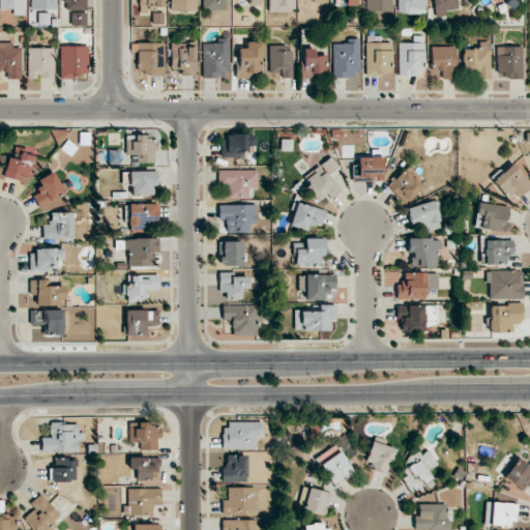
[(0,0),(0,9),(12,9),(12,15),(25,15),(24,0),(0,0)]
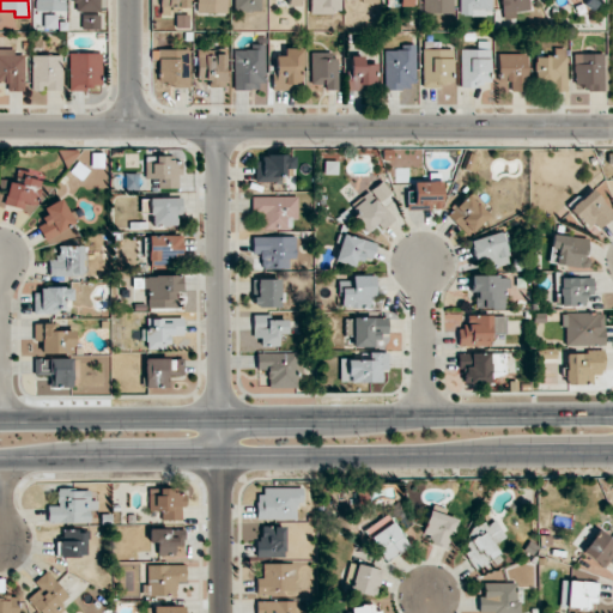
[(34,0),(35,11),(65,11),(65,0),(34,0)]
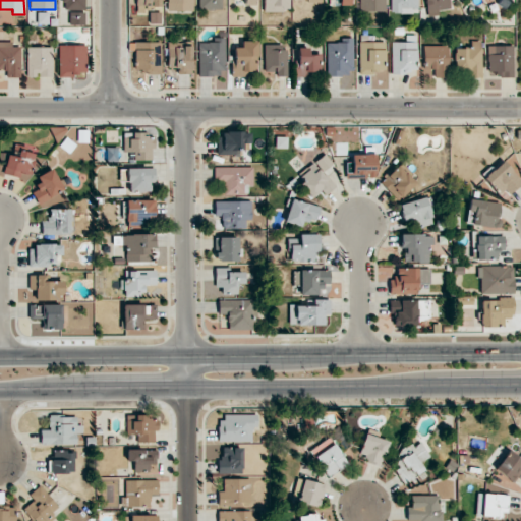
[(68,10),(69,25),(84,25),(83,0),(63,0),(63,10),(68,10)]
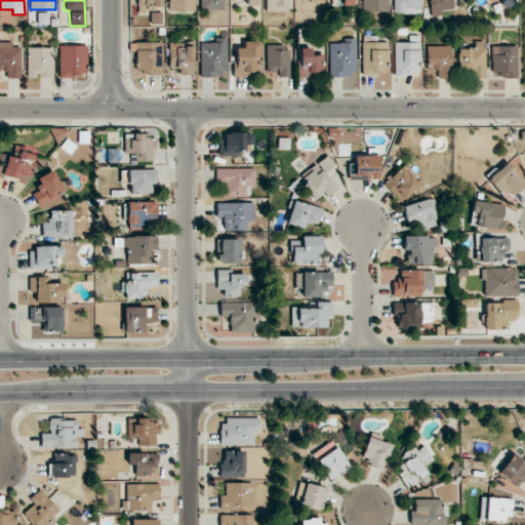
[(151,5),(161,5),(161,0),(136,0),(136,12),(151,13),(151,5)]
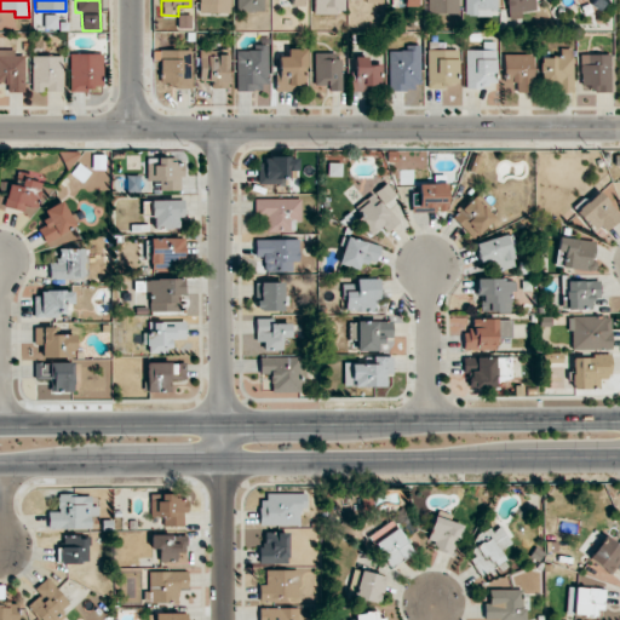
[(197,0),(199,13),(230,13),(229,0),(197,0)]
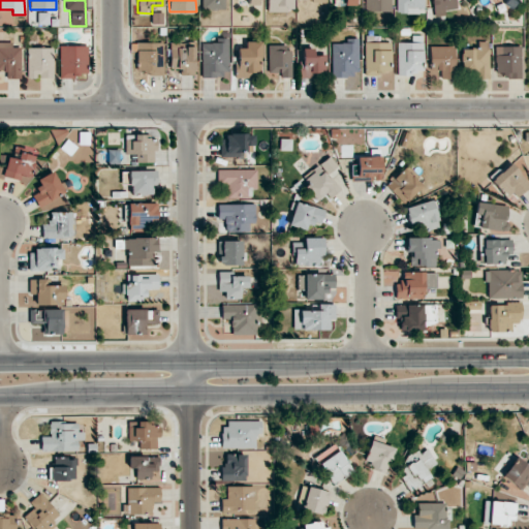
[(201,0),(201,9),(226,10),(226,0),(201,0)]
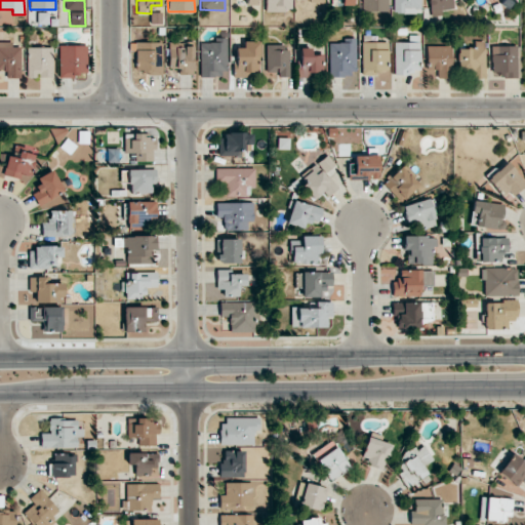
[(265,0),(265,11),(291,11),(291,0),(265,0)]
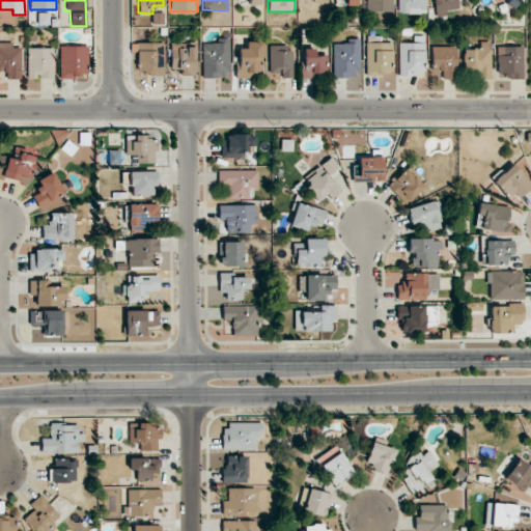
[(366,0),(367,11),(392,11),(392,0),(366,0)]
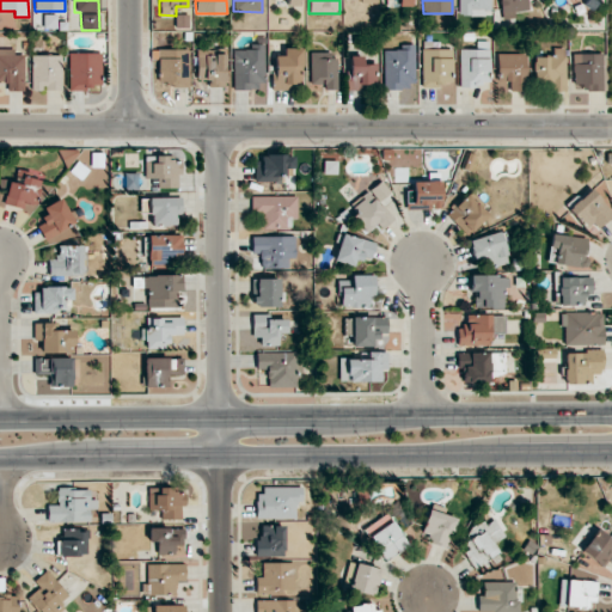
[(459,0),(460,16),(491,14),(490,0),(459,0)]
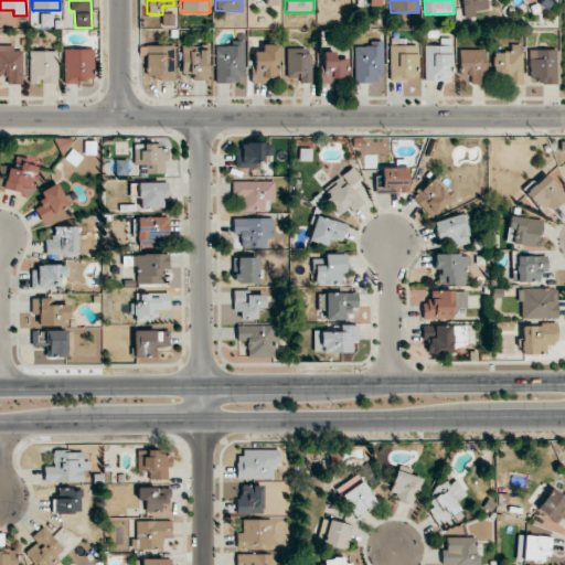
[(40,27),(52,25),(52,13),(40,14),(40,27)]
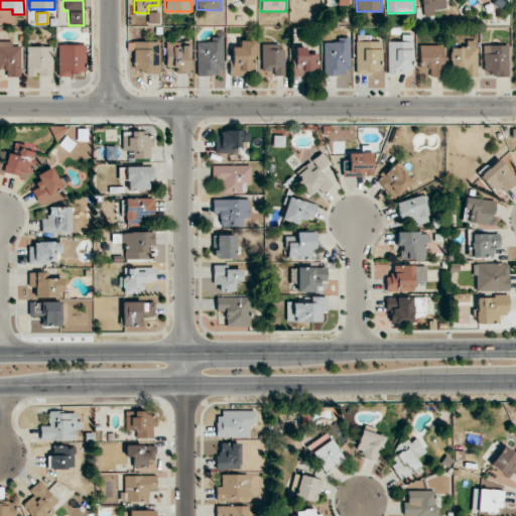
[(402,41),(388,41),(387,75),(412,75),(413,35),(402,34),(402,41)]
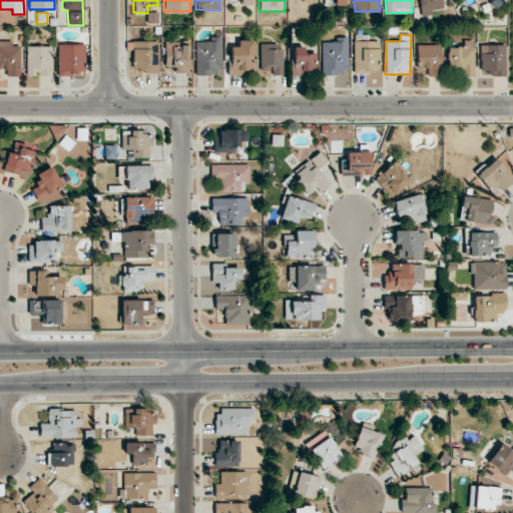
[(195,75),(220,75),(221,37),(208,37),(208,41),(195,41),(195,75)]
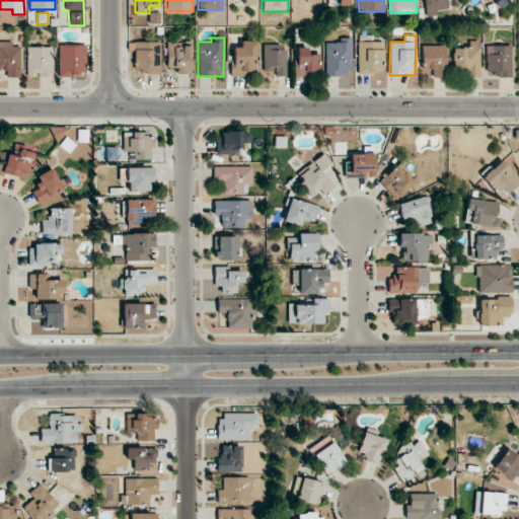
[(352,38),(340,38),(341,43),(325,43),(326,76),(353,75),(352,38)]
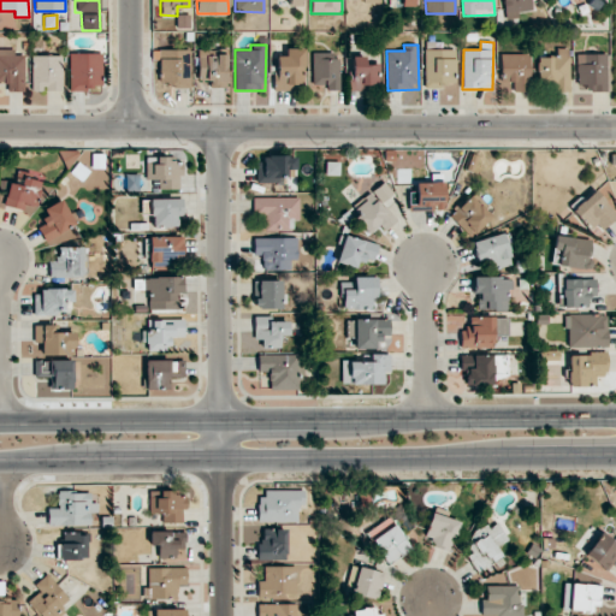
[(190,48),(159,49),(160,88),(191,87),(190,48)]
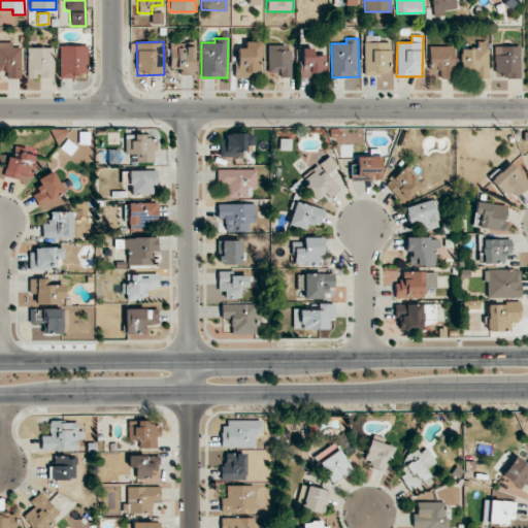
[(236,47),(236,77),(251,77),(251,73),(260,72),(260,41),(244,41),(244,47),(236,47)]
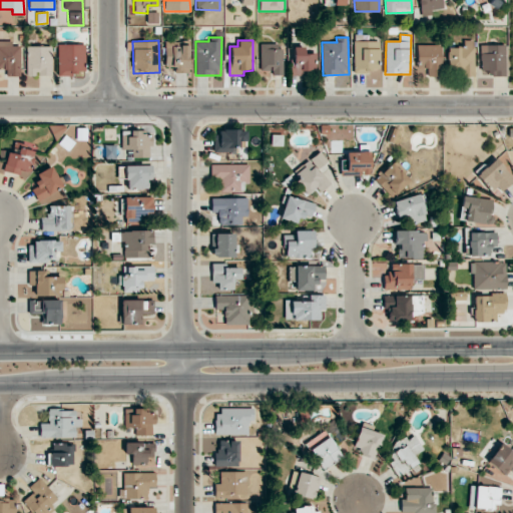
[(473,74),(475,41),(465,40),(464,48),(449,47),(447,73),(473,74)]
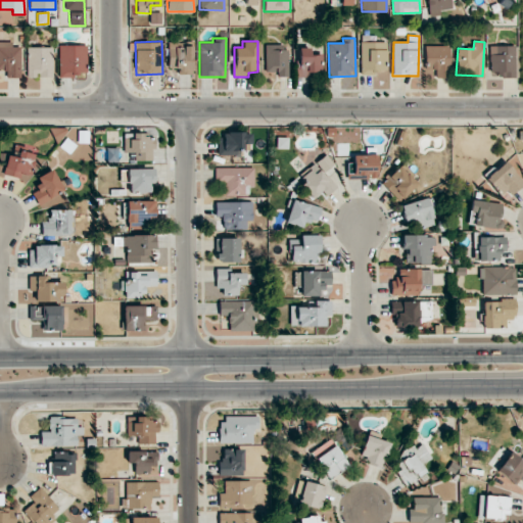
[(20,46),(12,46),(12,42),(0,42),(0,69),(6,70),(5,78),(20,78),(20,46)]
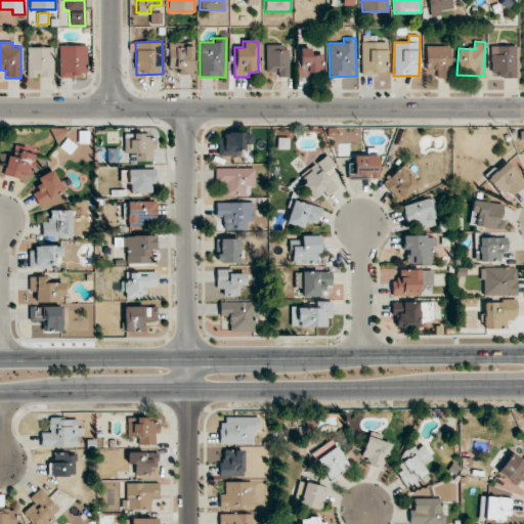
[(193,75),(193,42),(169,42),(168,69),(178,69),(178,75),(193,75)]
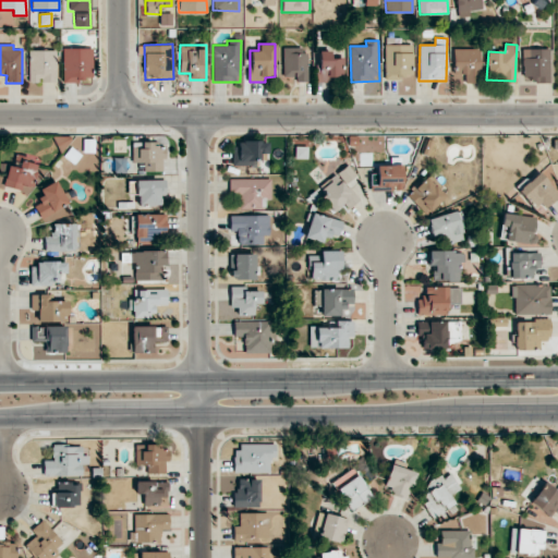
[(385,77),(412,79),(413,46),(386,45),(385,77)]
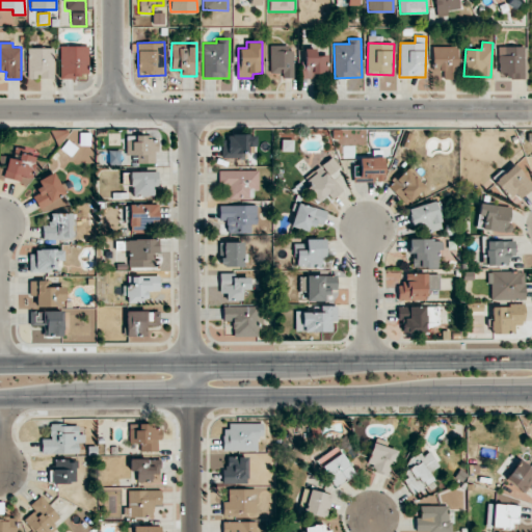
[(87,46),(59,46),(60,79),(79,79),(78,73),(87,73),(87,46)]
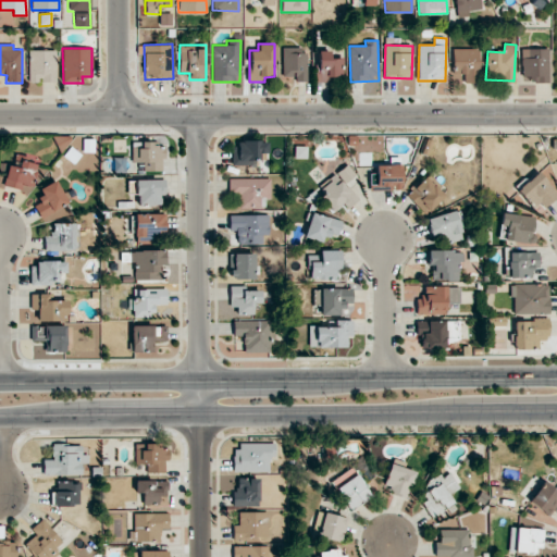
[(479,48),(453,49),(454,74),(463,74),(465,83),(480,83),(479,48)]
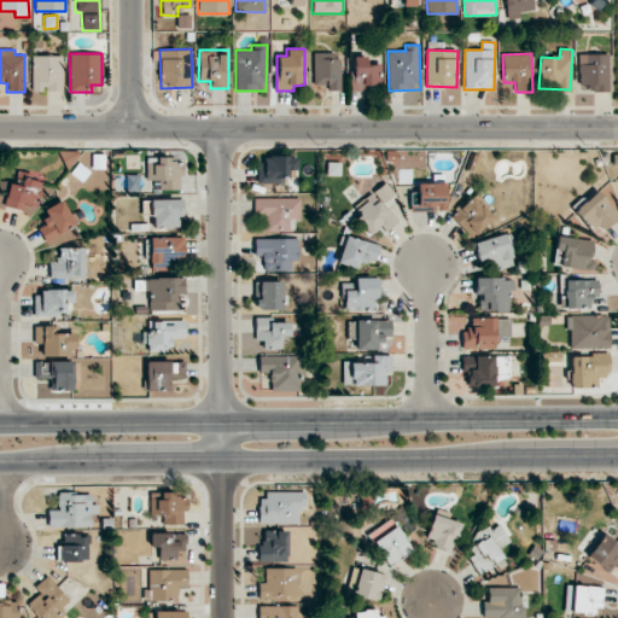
[(608,53),(578,54),(579,91),(608,89),(608,53)]
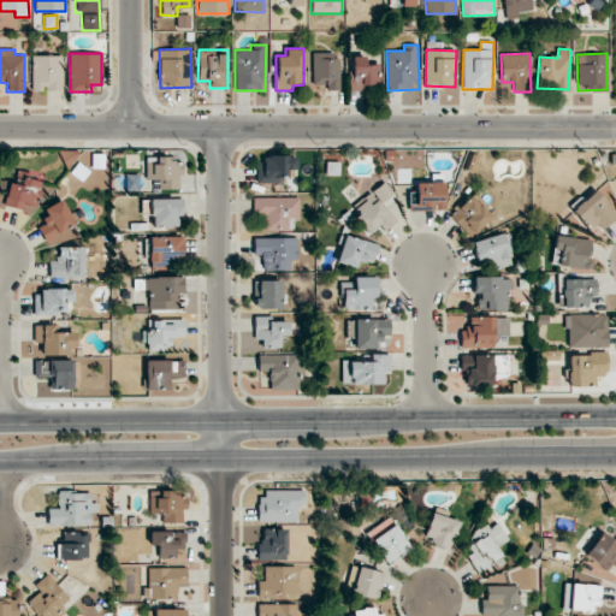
[(339,90),(339,54),(312,54),(313,84),(326,84),(326,90),(339,90)]
